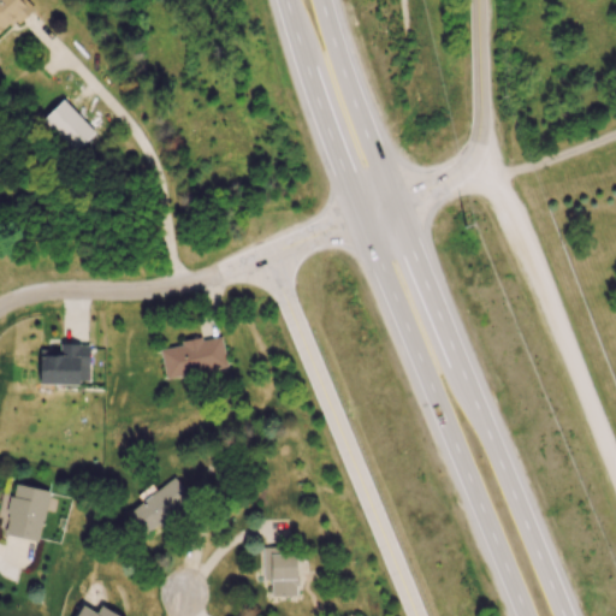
[(227,371),(223,338),(160,347),(165,379),(227,371)]
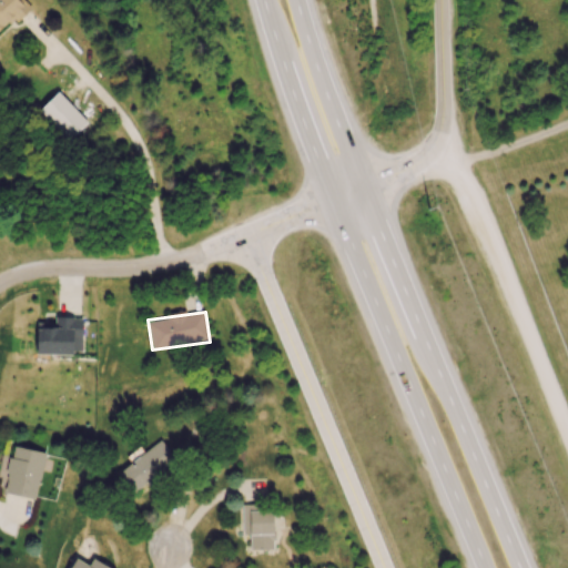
[(132,496),(176,464),(160,440),(115,474),(132,496)]
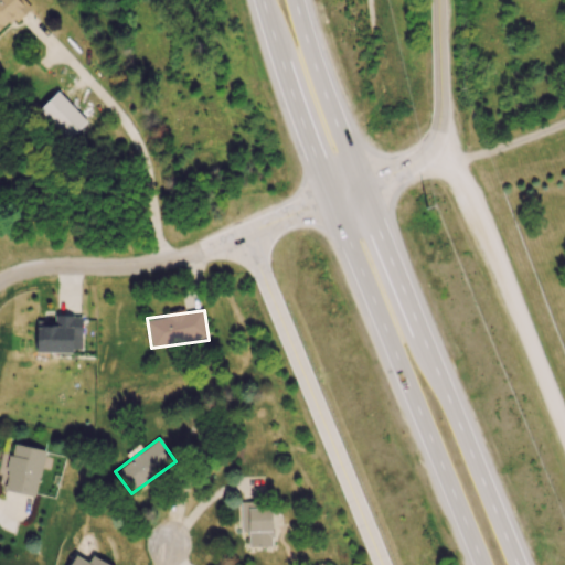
[(36,499),(44,451),(11,446),(3,493),(36,499)]
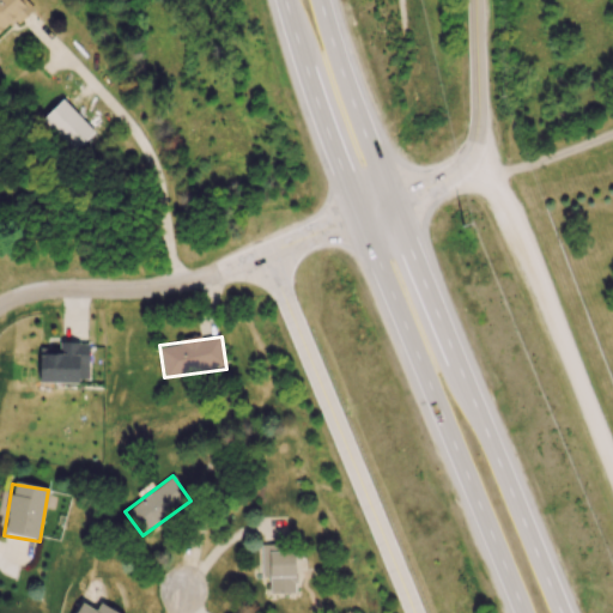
[(261,580),(268,580),(268,595),(293,595),(293,547),(261,547),(261,580)]
